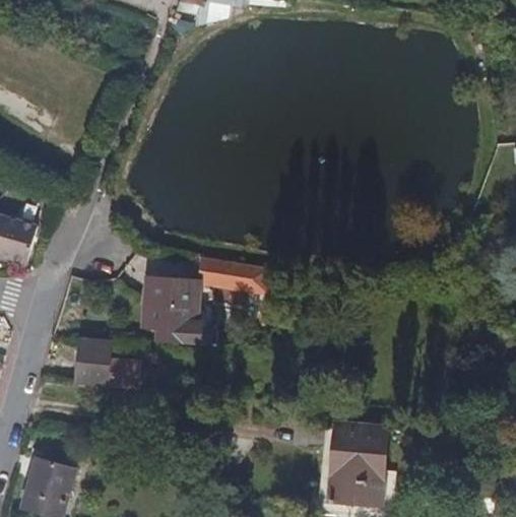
[(211,0),(196,0),(178,2),(175,14),(166,42),(172,47),(196,30),(230,15),(231,4),(211,0)]
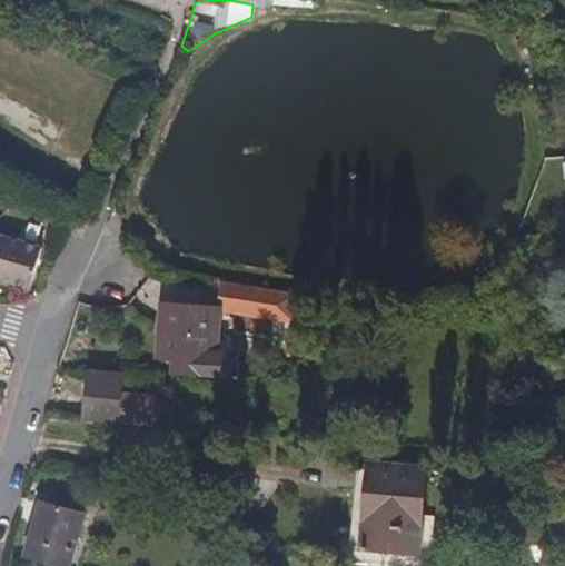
[(315,0),(276,0),(276,5),(314,10),(315,0)]
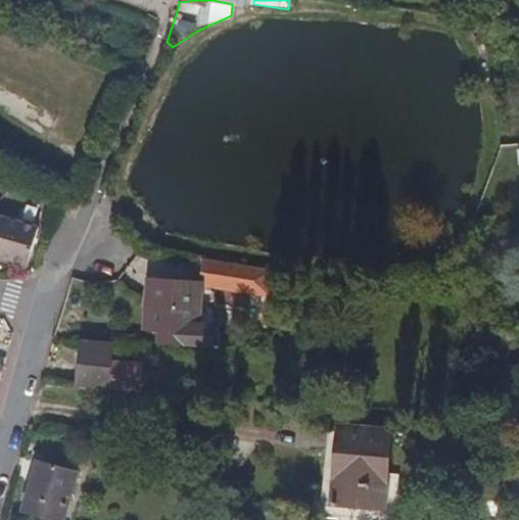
[(0,262),(26,271),(34,243),(36,232),(0,220),(0,262)]
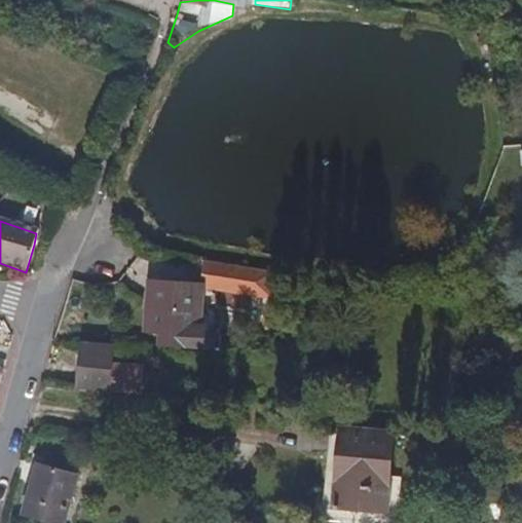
[(271,272),(201,261),(199,289),(271,294),(271,272)]
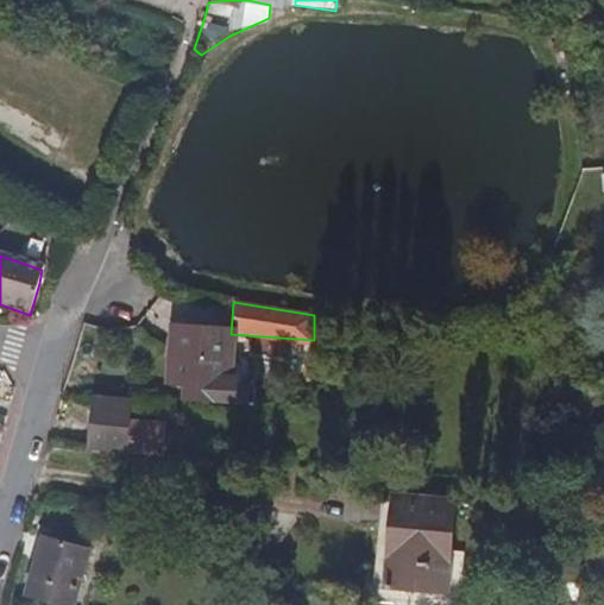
[(227,388),(231,334),(174,329),(170,383),(227,388)]
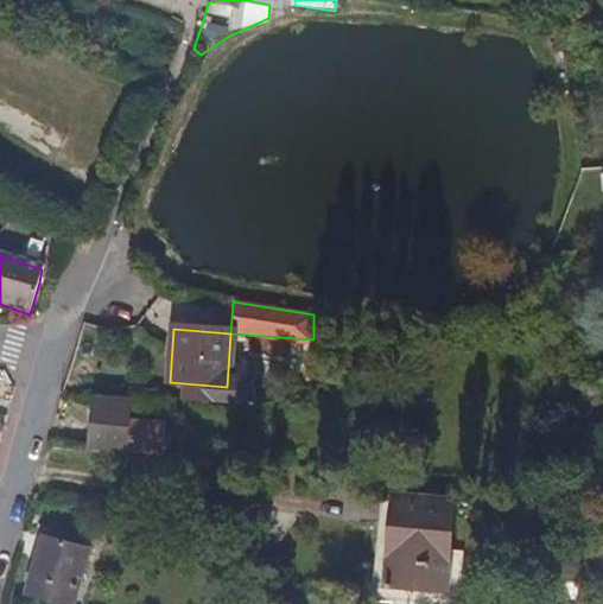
[(128,398),(97,396),(96,414),(91,414),(89,453),(125,456),(125,449),(159,451),(160,425),(127,421),(128,398)]
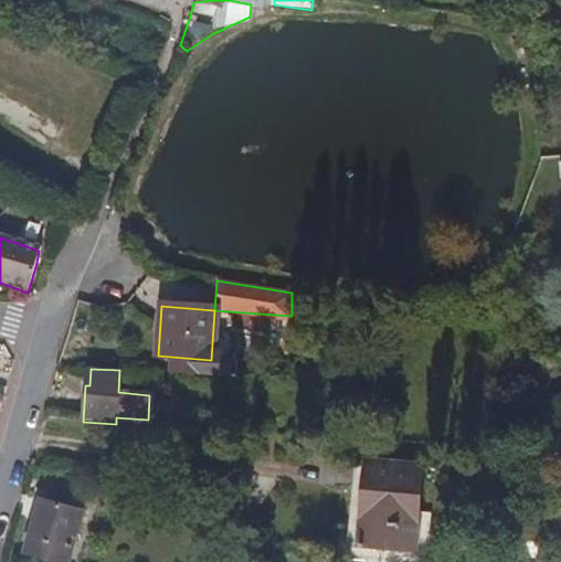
[(284,380),(294,380),(293,369),(285,369),(284,380)]
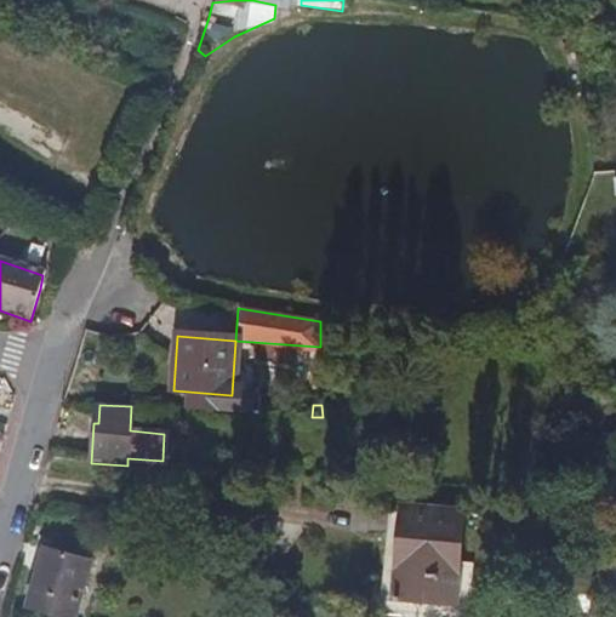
[(249,453),(223,452),(222,464),(249,466),(249,453)]
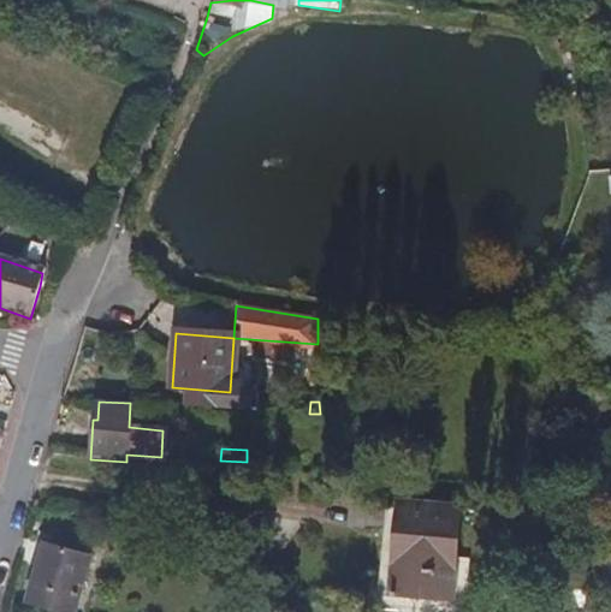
[(391,533),(452,536),(456,507),(393,503),(391,533)]
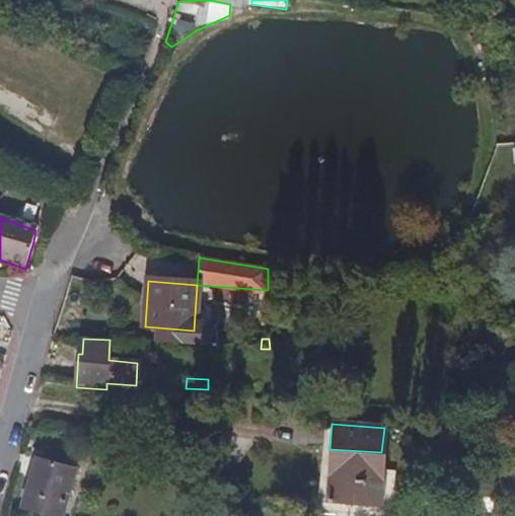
[(377,507),(381,452),(329,449),(325,502),(377,507)]
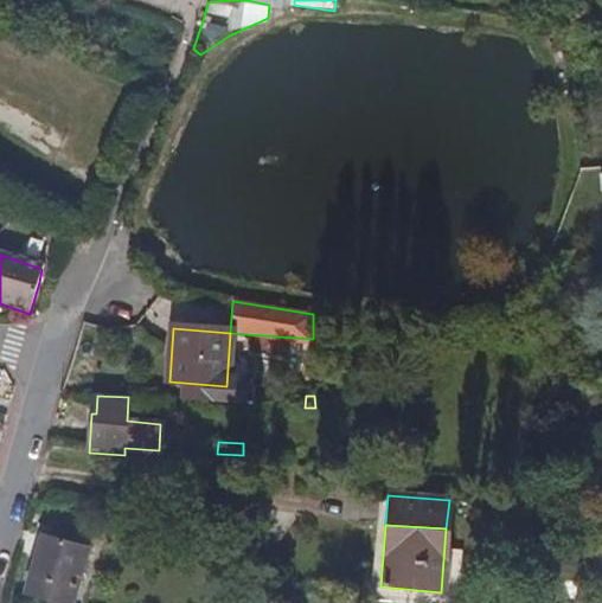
[(87,547),(43,537),(27,594),(63,602),(74,602),(87,547)]
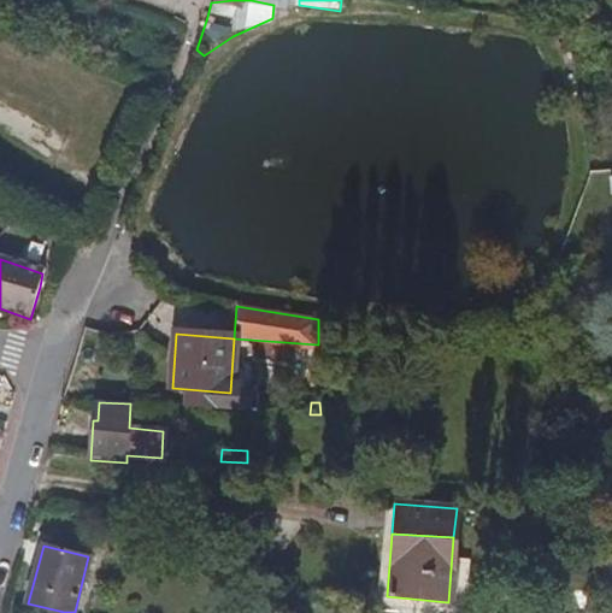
All buildings are outlined.
